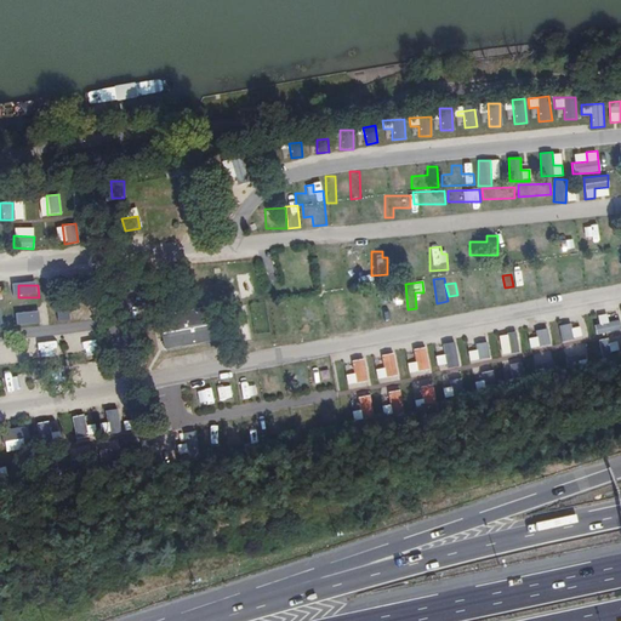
[(18,305),(18,324),(32,323),(30,305),(18,305)]
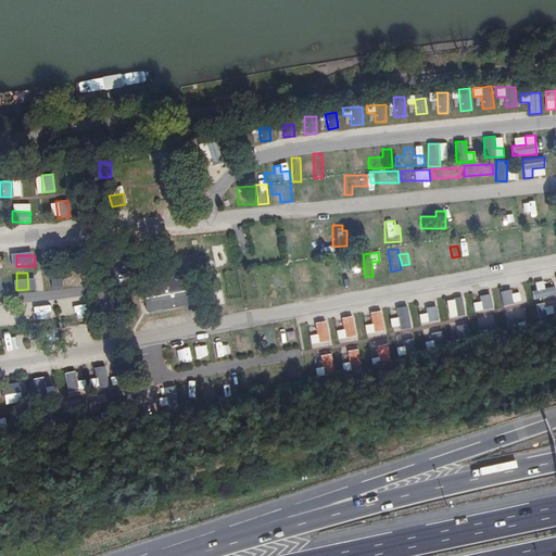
[(149,312),(191,302),(186,275),(142,283),(149,312)]
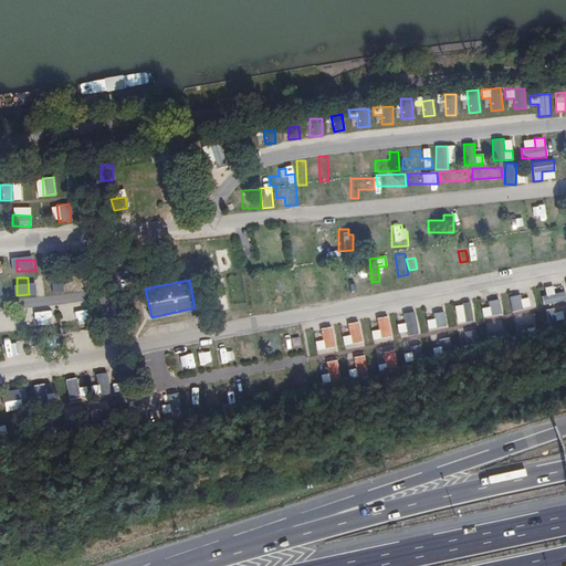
[(565,295),(563,285),(541,293),(546,307),(565,300),(565,295)]
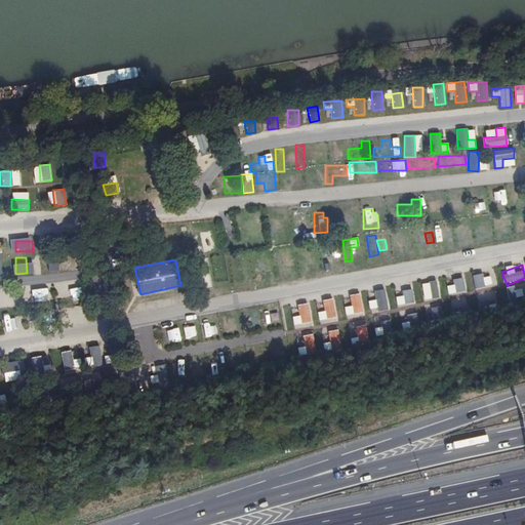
[(482,272),(473,274),(478,290),(495,285),(492,277),(484,279),(482,272)]
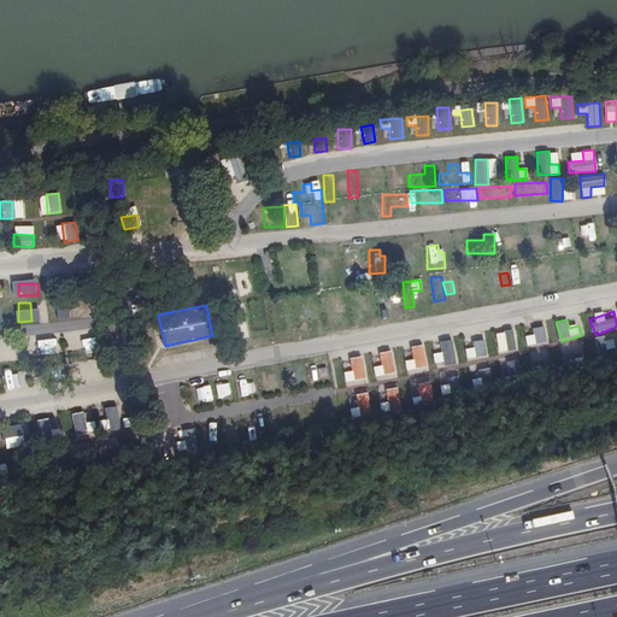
[(532,327),(522,329),(527,347),(547,342),(545,331),(534,335),(532,327)]
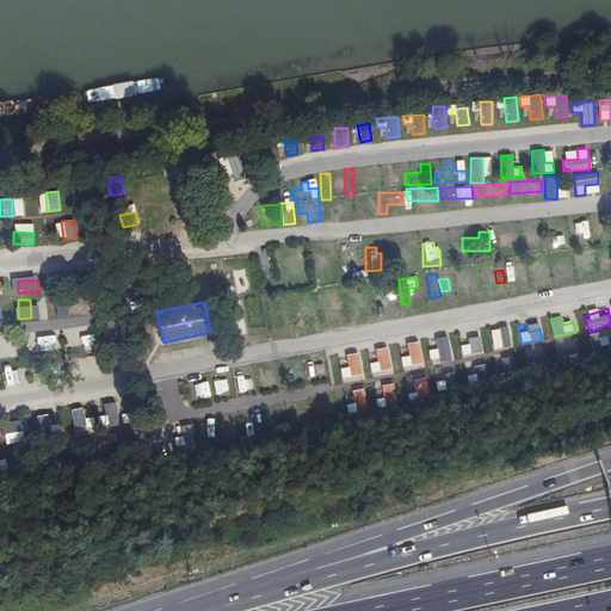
[(499,339),(492,340),(493,349),(510,347),(507,326),(498,328),(499,339)]
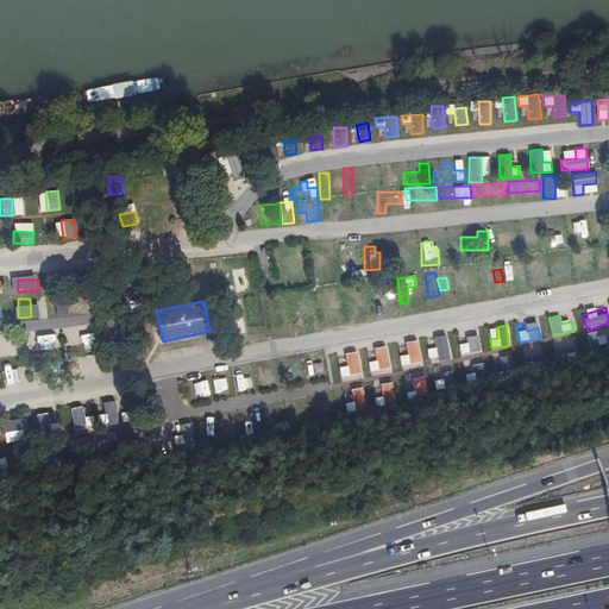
[(608,328),(588,333),(590,347),(608,344),(608,328)]
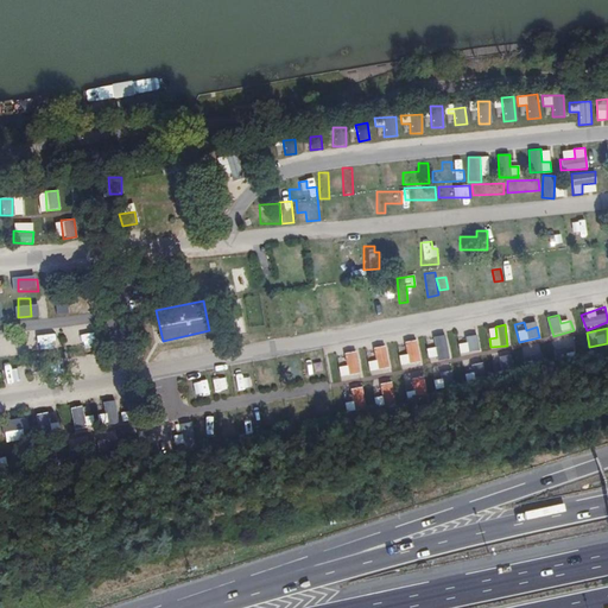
[(434,347),(425,348),(428,360),(448,358),(444,335),(432,337),(434,347)]
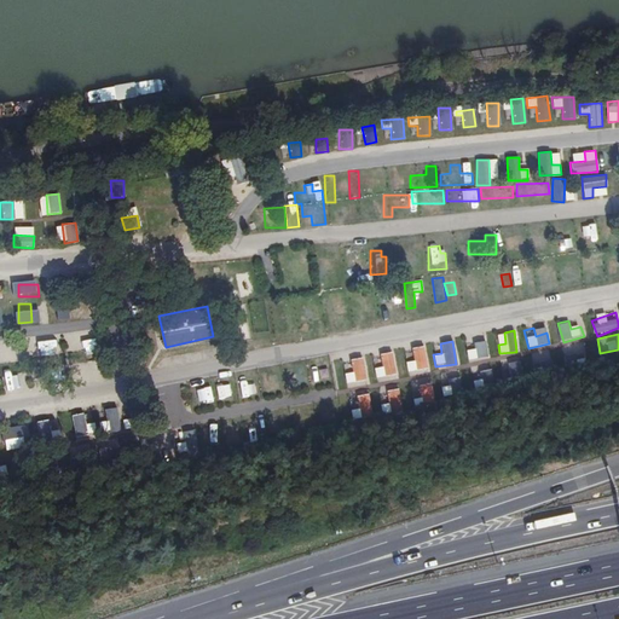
[(584,362),(578,345),(562,350),(568,366),(584,362)]
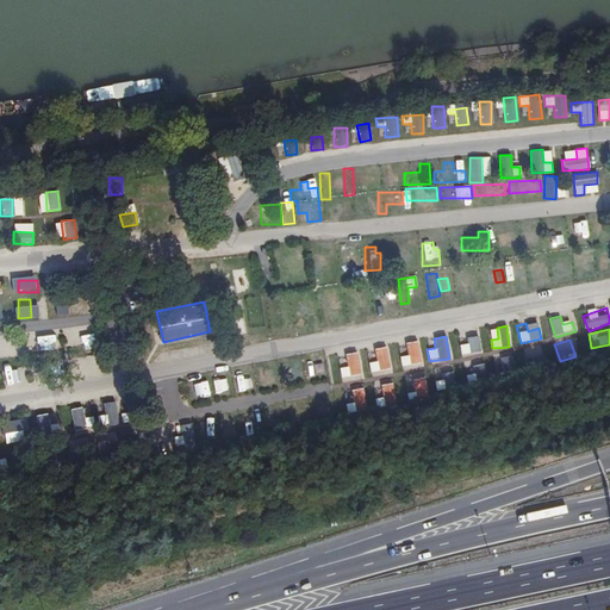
[(405,358),(399,358),(399,367),(419,366),(418,341),(405,342),(405,358)]
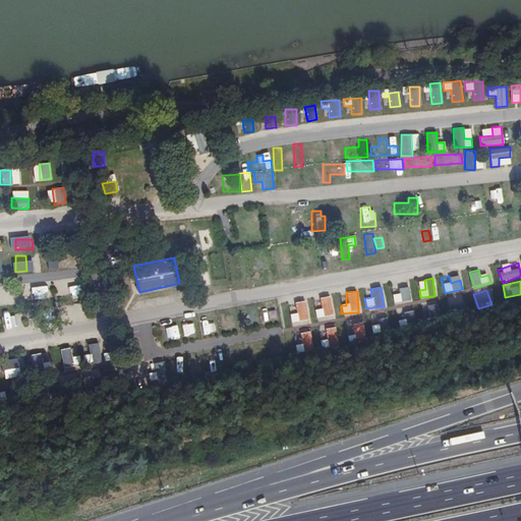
[(465,311),(463,295),(449,297),(452,314),(465,311)]
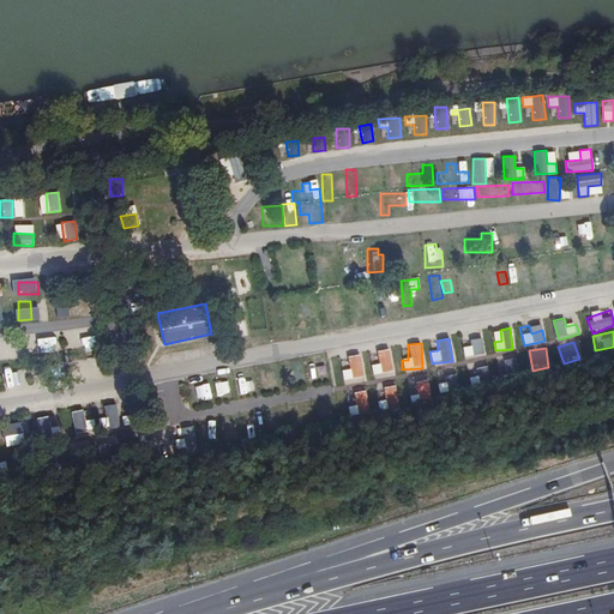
[(377,367),(371,367),(371,375),(390,375),(390,350),(377,350),(377,367)]
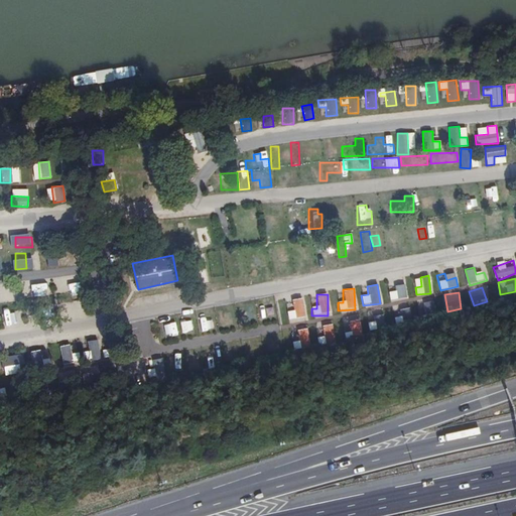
[(421,317),(435,315),(433,298),(418,300),(421,317)]
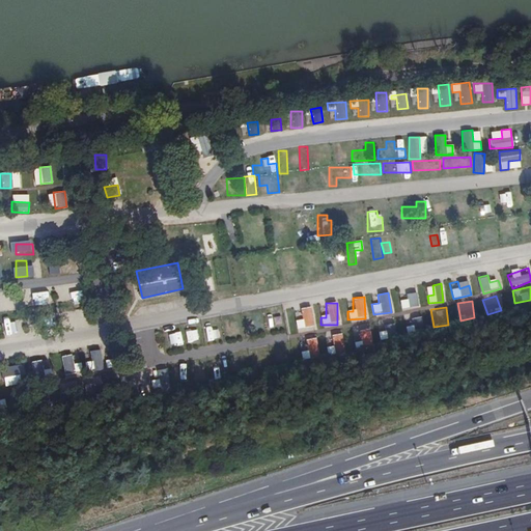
[(424,331),(423,314),(406,315),(406,331),(424,331)]
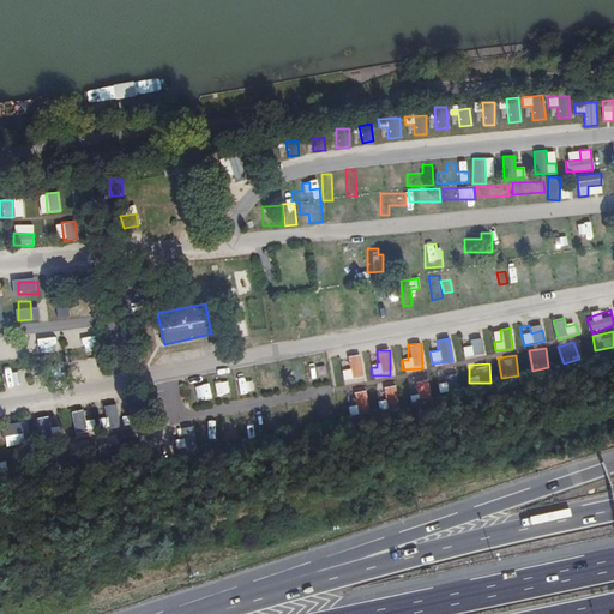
[(458,391),(458,372),(441,372),(441,391),(458,391)]
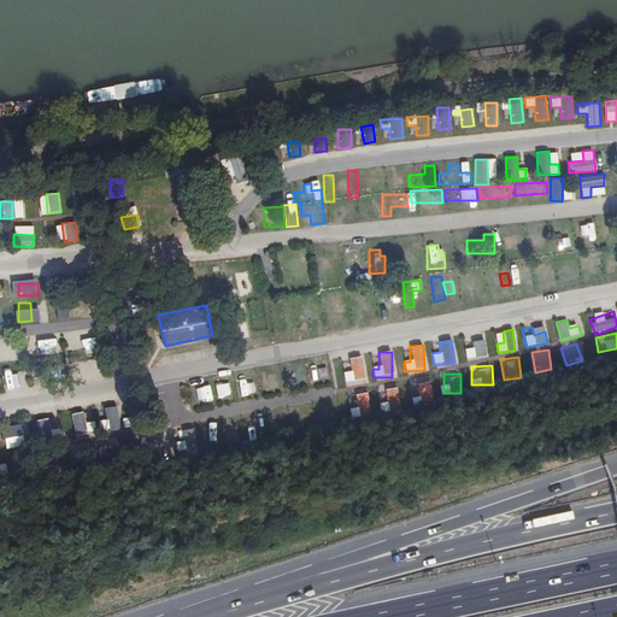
[(397,383),(378,387),(385,412),(401,409),(397,383)]
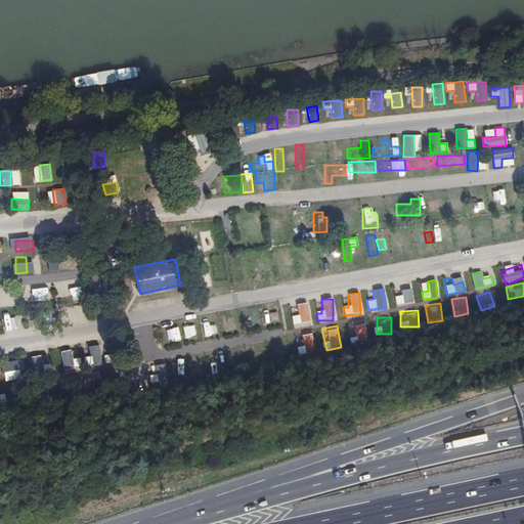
[(297,333),(299,354),(315,353),(313,331),(297,333)]
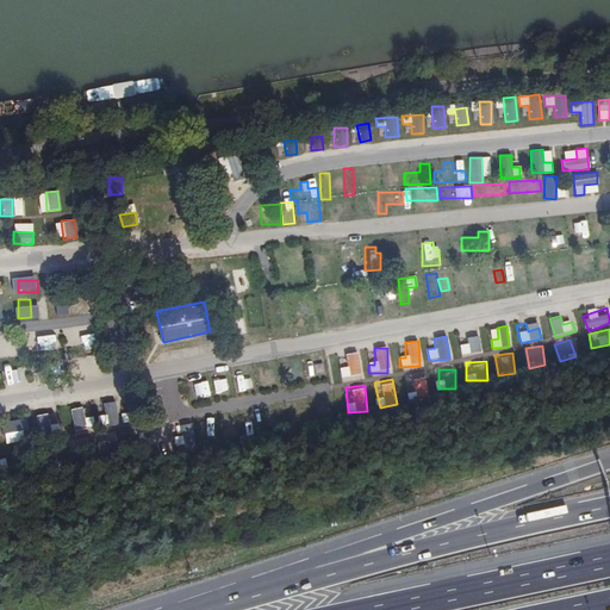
[(110,403),(98,405),(100,429),(113,428),(110,403)]
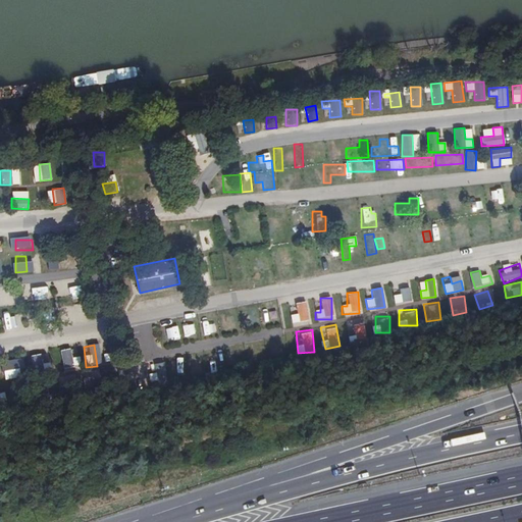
[(69,350),(60,351),(62,372),(70,371),(69,350)]
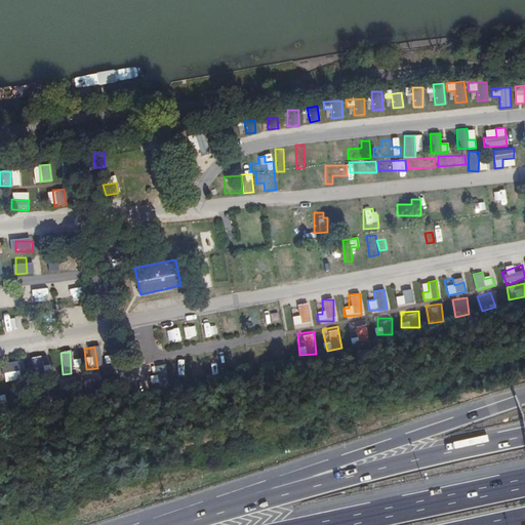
[(51,374),(49,362),(43,363),(41,355),(30,357),(35,378),(51,374)]
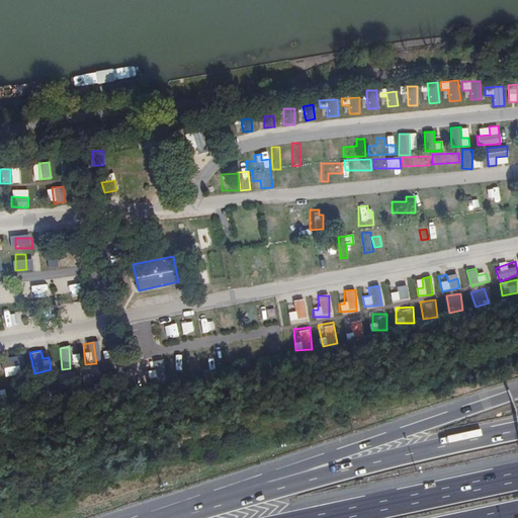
[(4,378),(23,379),(23,355),(5,355),(4,378)]
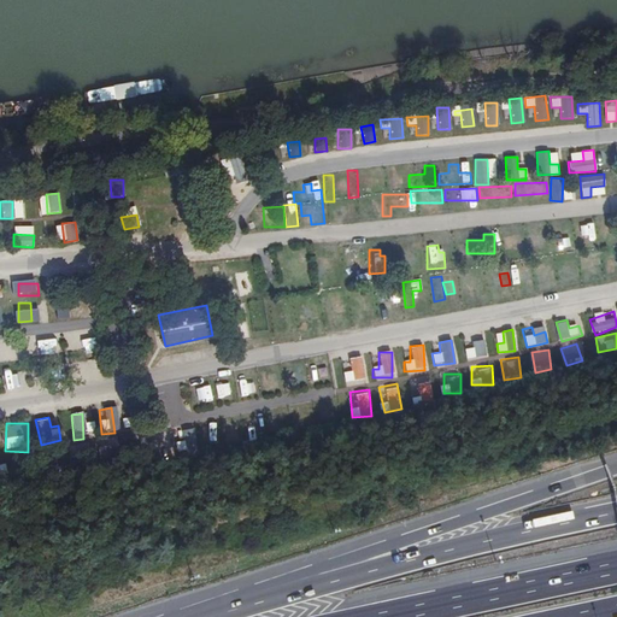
[(195,434),(176,434),(177,458),(195,458),(195,434)]
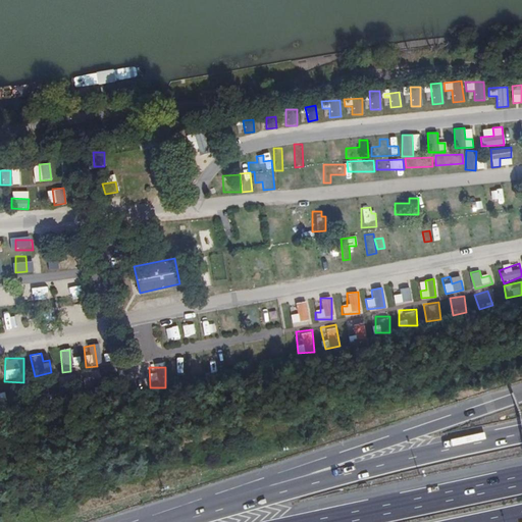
[(61,386),(76,386),(75,376),(60,376),(61,386)]
